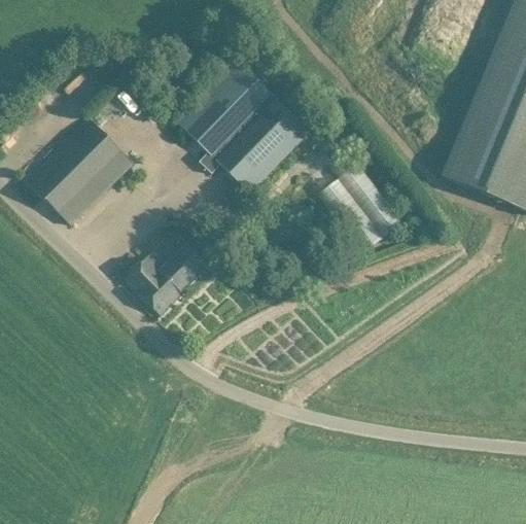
[(514,0),(441,175),(525,211),(525,0),(514,0)]
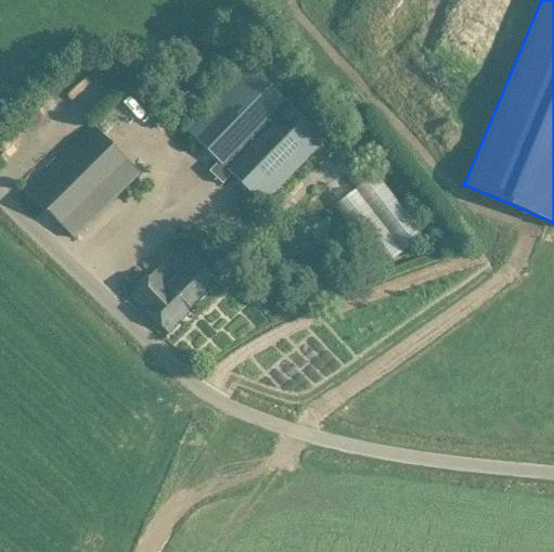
[(208,169),(221,182),(231,174),(261,204),(326,138),(250,62),(184,128),(217,161),(208,169)]
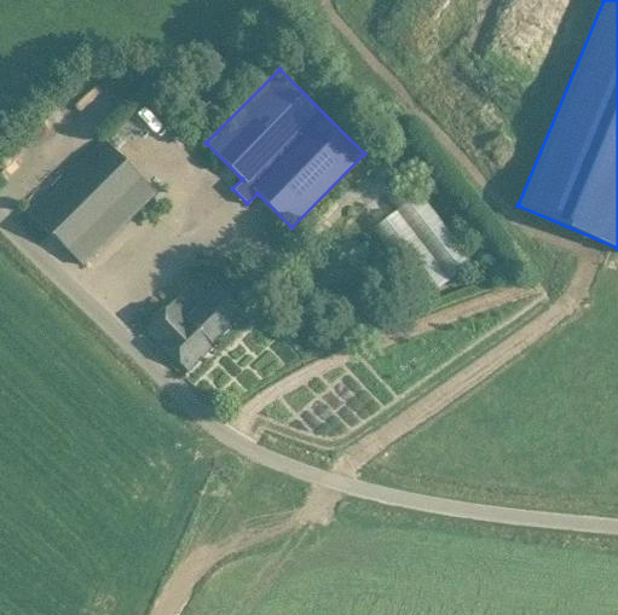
[(30,212),(84,262),(157,191),(103,135),(47,193),(30,212)]
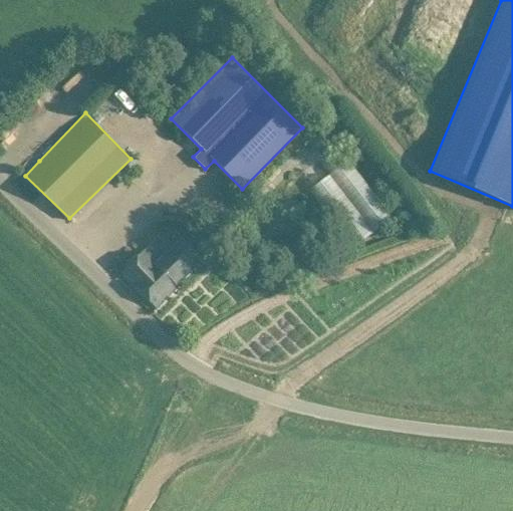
[(358,253),(401,228),(362,164),(320,189),(358,253)]
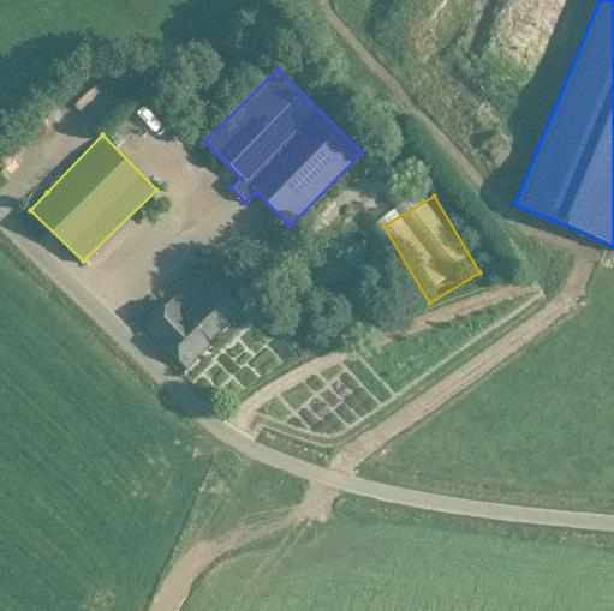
[(263,269),(256,277),(275,293),(282,285),(263,269)]
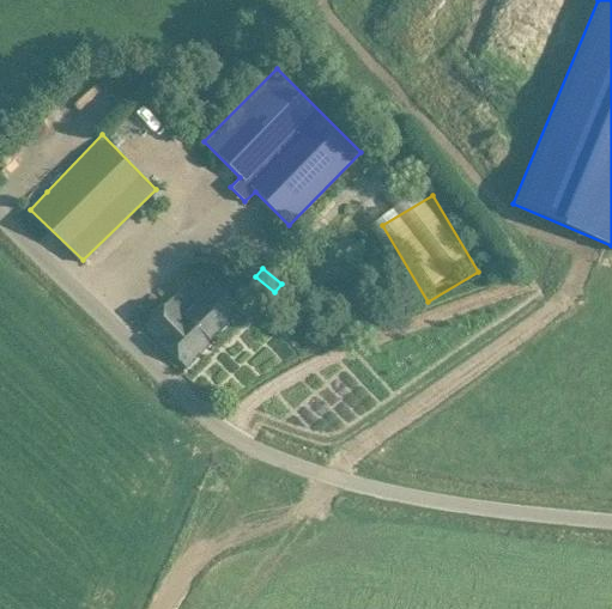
[(185,366),(203,349),(213,339),(207,333),(236,304),(216,284),(191,309),(175,293),(143,326),(185,366)]
